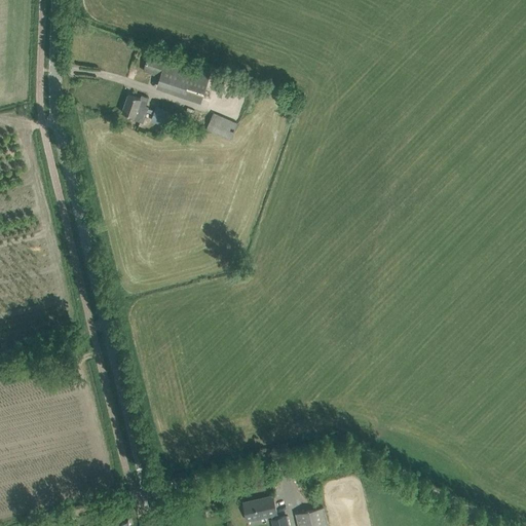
[(158,85),(201,101),(210,76),(149,55),(144,71),(161,76),(158,85)]
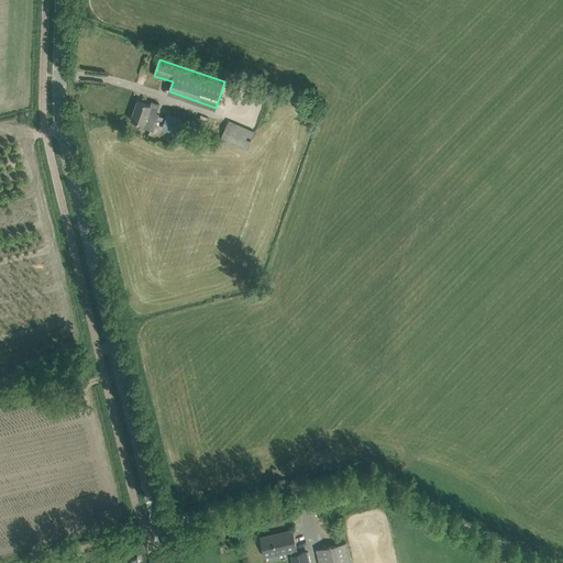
[(138,101),(131,120),(151,128),(159,105),(152,101),(150,106),(138,101)]
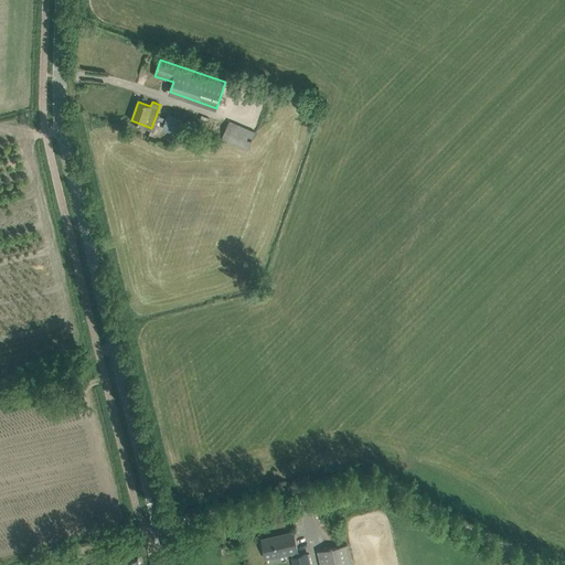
[(183,120),(167,115),(162,129),(178,135),(183,120)]
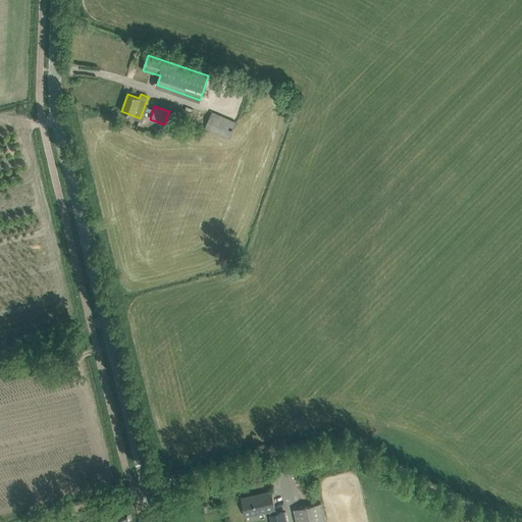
[(228,139),(236,122),(212,112),(205,128),(228,139)]
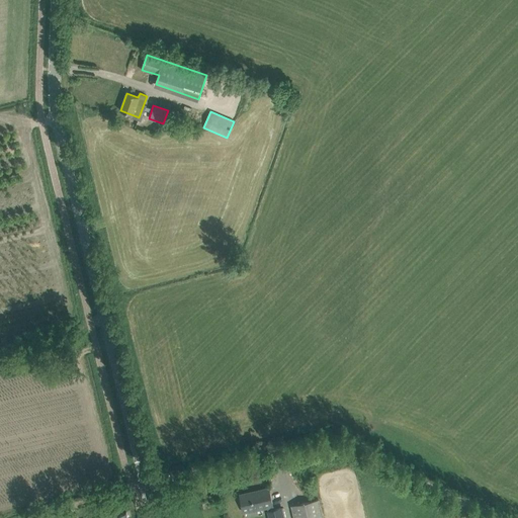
[(283,517),(284,517),(282,508),(273,509),(272,506),(273,505),(269,488),(240,495),(244,512),(267,507),(269,517),(283,517)]
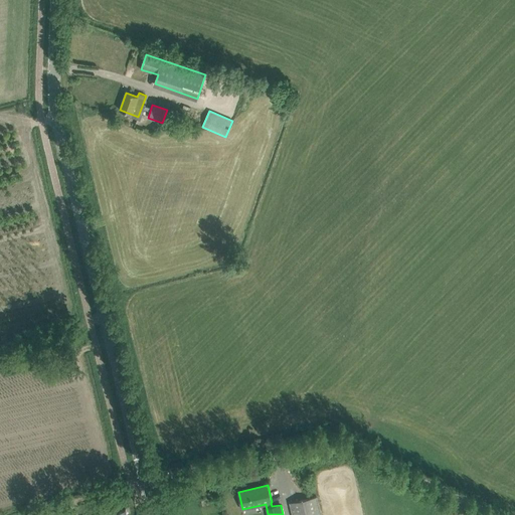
[(320,514),(319,506),(317,496),(290,502),(293,514),(320,514)]
